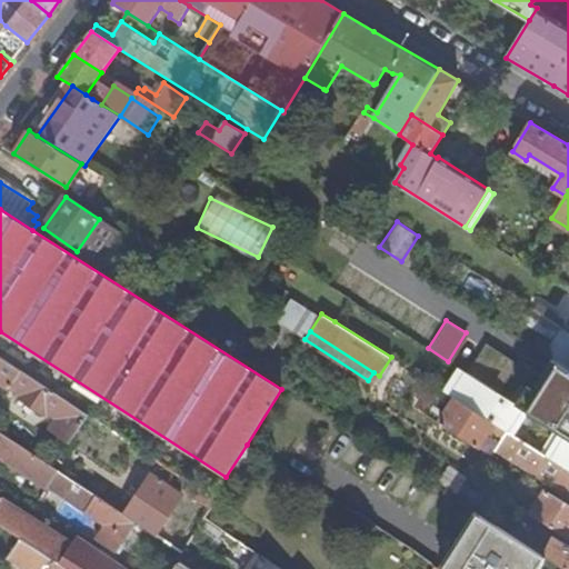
[(483,345),(471,359),(497,378),(508,362),(483,345)]
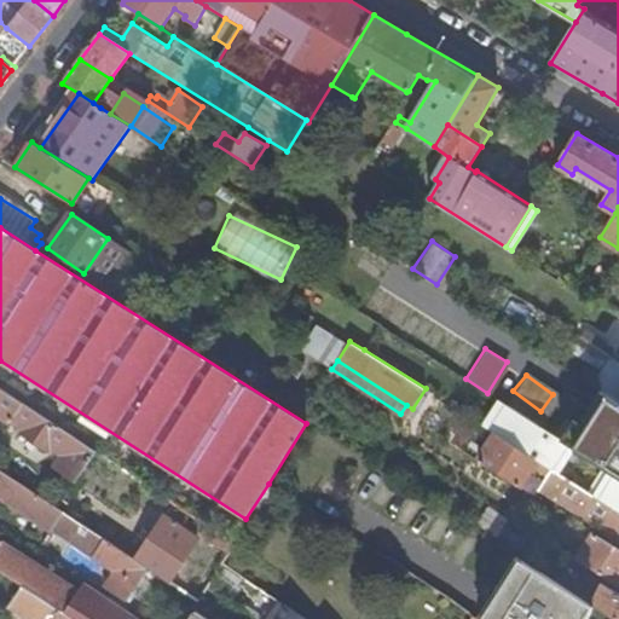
[(0,386),(0,415),(5,418),(0,424),(0,428),(5,432),(11,422),(24,403),(0,386)]
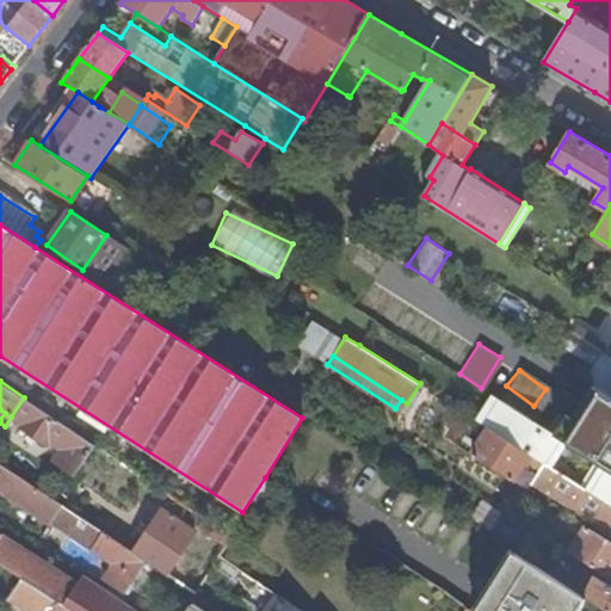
[(610,395),(599,390),(563,448),(610,476),(610,395)]
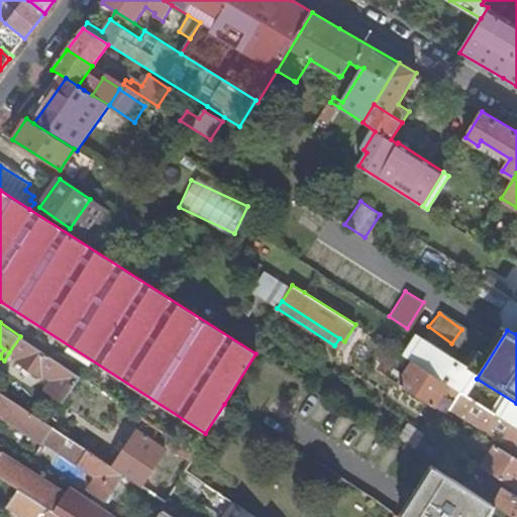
[(63,403),(81,376),(20,336),(9,352),(21,360),(19,363),(40,377),(42,374),(53,381),(45,391),(63,403)]
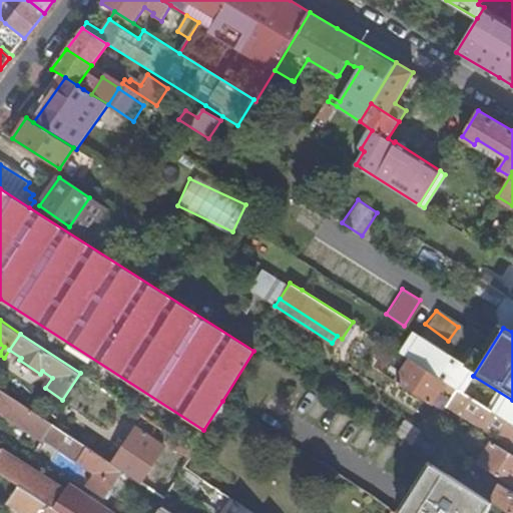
[(512,441),(512,422),(453,385),(436,375),(412,359),(397,382),(431,403),(442,385),(456,394),(449,406),(511,444),(512,441)]
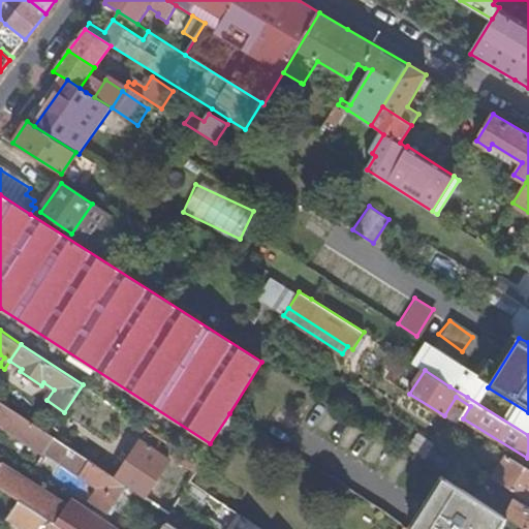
[(528,412),(488,387),(476,381),(467,397),(528,435),(528,412)]
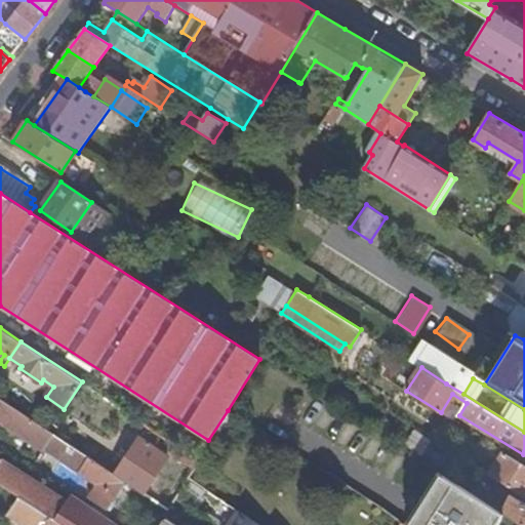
[(455,421),(459,415),(467,403),(452,394),(441,412),(455,421)]
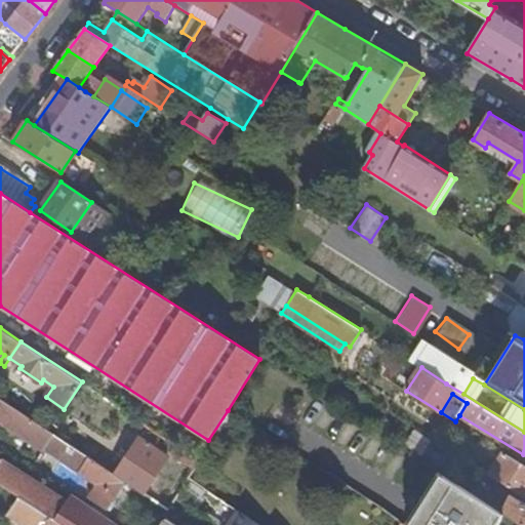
[(0,422),(94,485),(87,497),(107,509),(122,484),(113,478),(0,402),(0,422)]
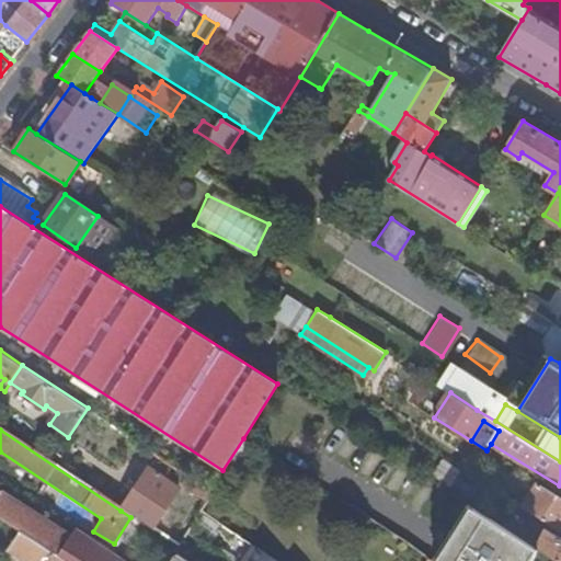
[(130,517),(151,530),(179,490),(148,470),(121,511),(130,517)]
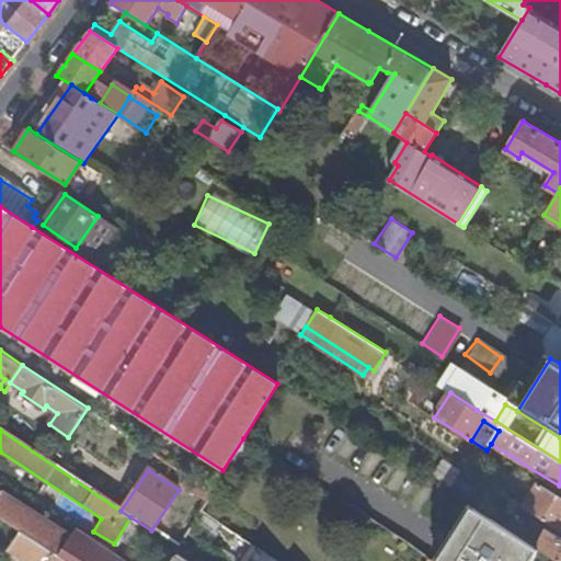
[(525,507),(560,530),(560,496),(540,484),(525,507)]
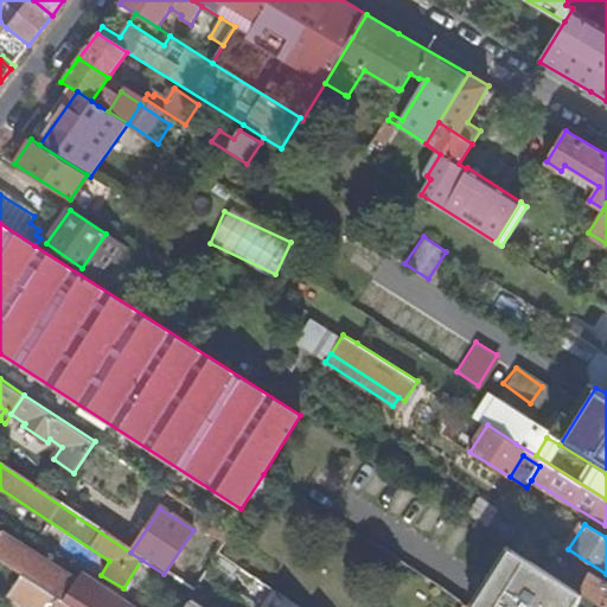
[(63,600),(75,580),(0,531),(0,558),(23,574),(63,600)]
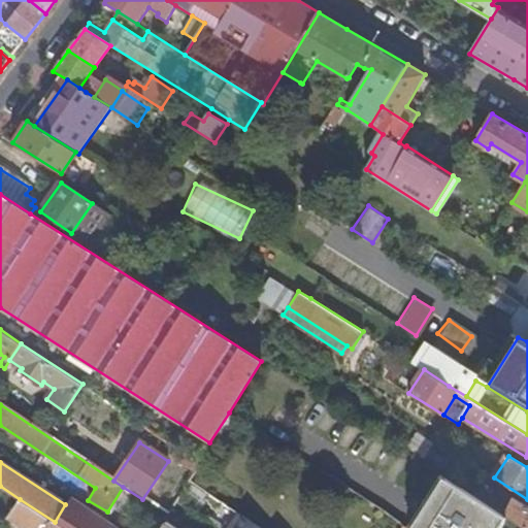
[(427,510),(416,527),(499,527),(507,516),(506,516),(447,477),(436,495),(438,497),(429,512),(427,510)]
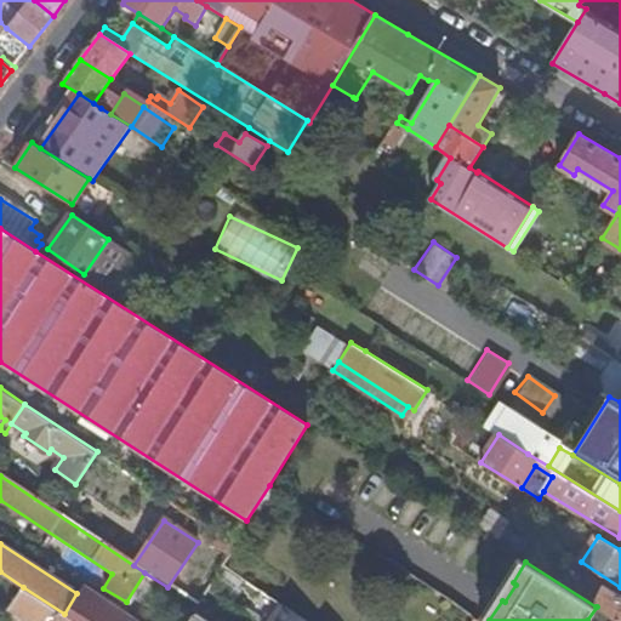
[(141,620),(84,582),(77,593),(64,614),(75,620),(141,620)]
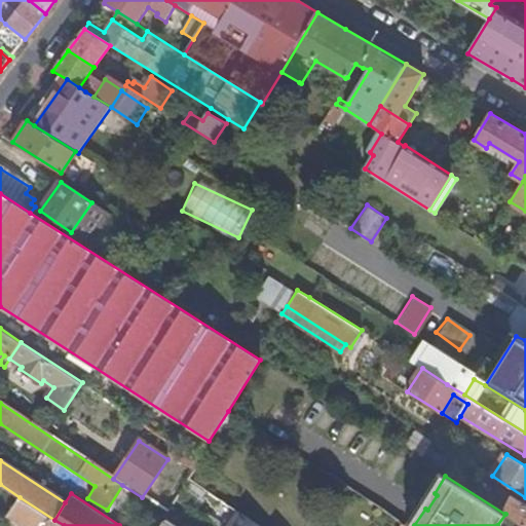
[(191,525),(232,525),(241,514),(212,494),(191,525)]
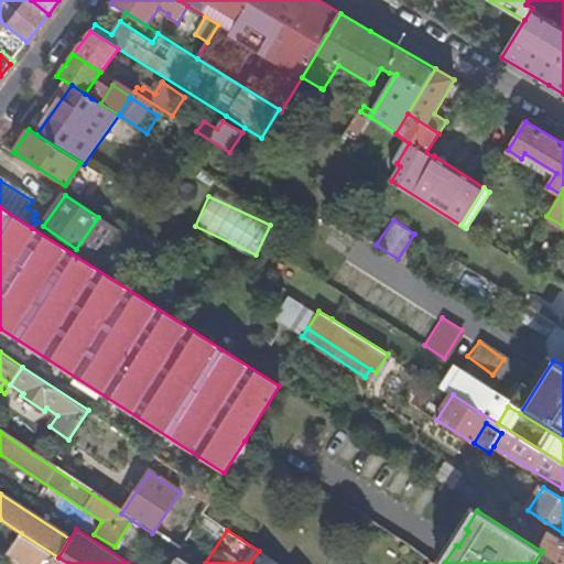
[(563,563),(563,538),(552,531),(541,551),(542,551),(563,563)]
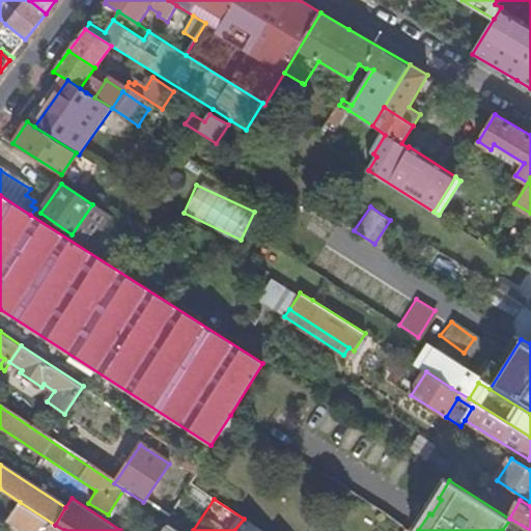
[(64,530),(55,525),(20,502),(7,520),(24,530),(64,530)]
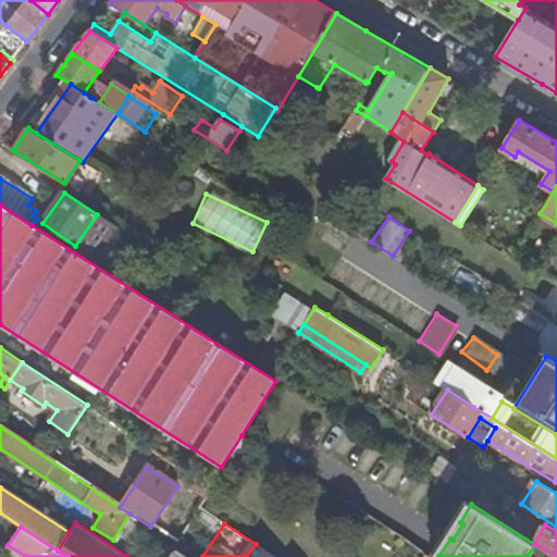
[(274,556),(256,544),(246,556),(274,556)]
